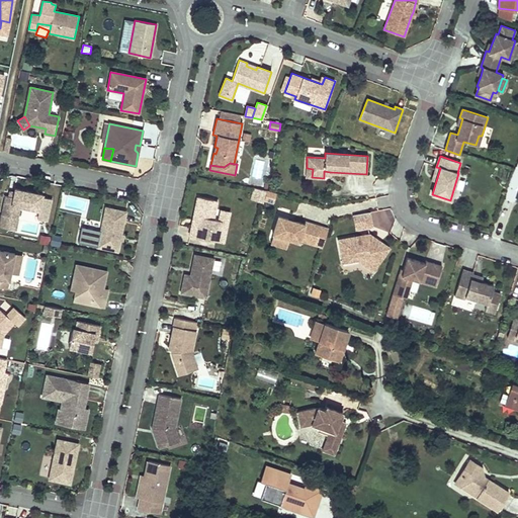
[(251,198),(263,202),(266,191),(254,187),(251,198)]
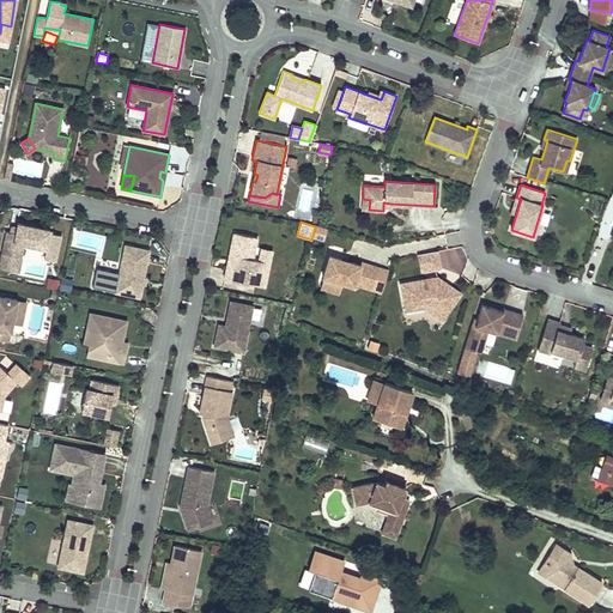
[(0,262),(0,268),(18,272),(22,256),(14,255),(17,242),(24,243),(47,248),(50,229),(18,223),(17,228),(16,232),(11,231),(7,231),(0,262)]
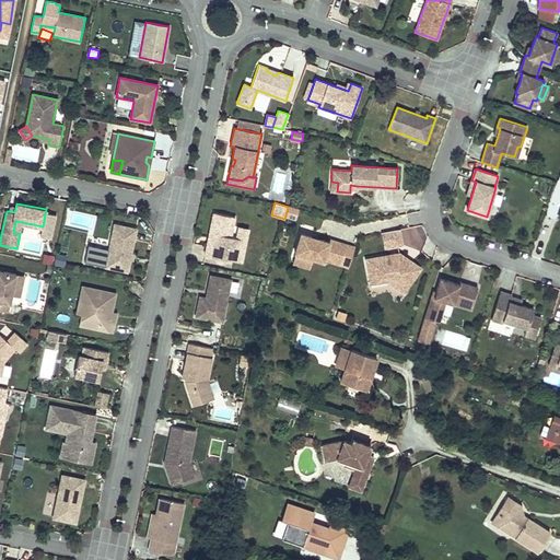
[(300,210),(289,208),(287,218),(296,221),(300,210)]
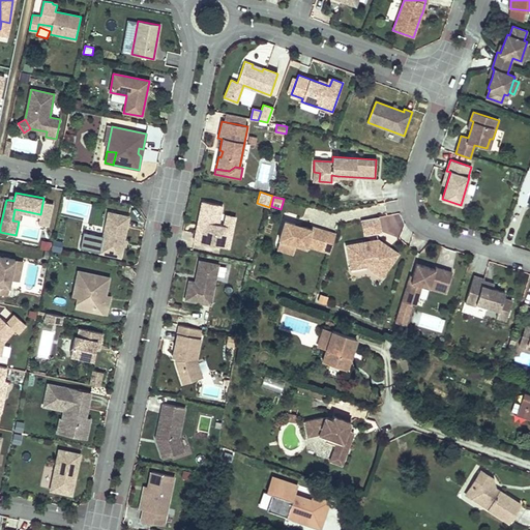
[(223,205),(203,201),(198,224),(200,224),(199,230),(197,229),(194,241),(229,247),(233,227),(224,225),(218,224),(223,205)]
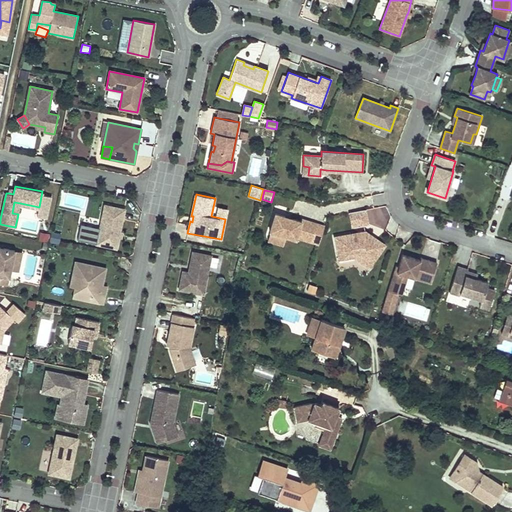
[(14,202),(12,213),(18,214),(20,203),(14,202)]
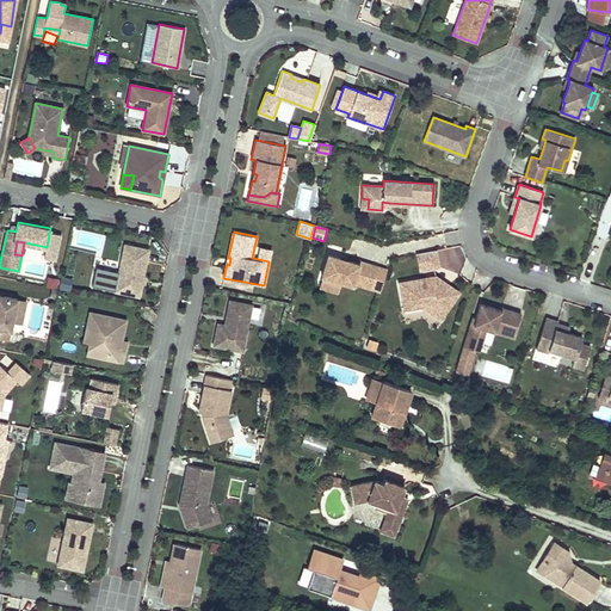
[(124,245),(115,291),(139,296),(148,250),(124,245)]
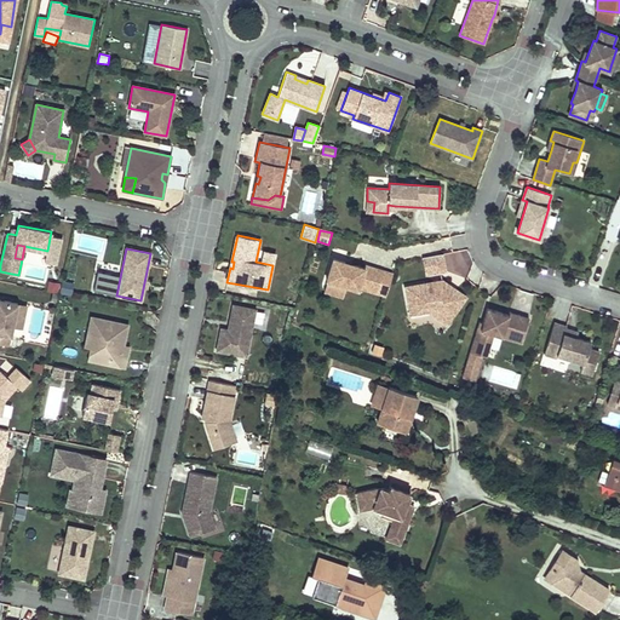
[(264,251),(262,263),(273,265),(275,253),(264,251)]
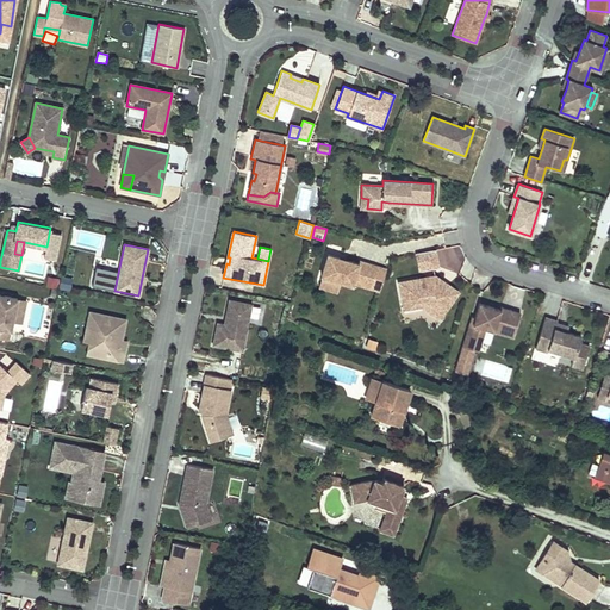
[(440,269),(462,269),(462,248),(440,249),(440,269)]
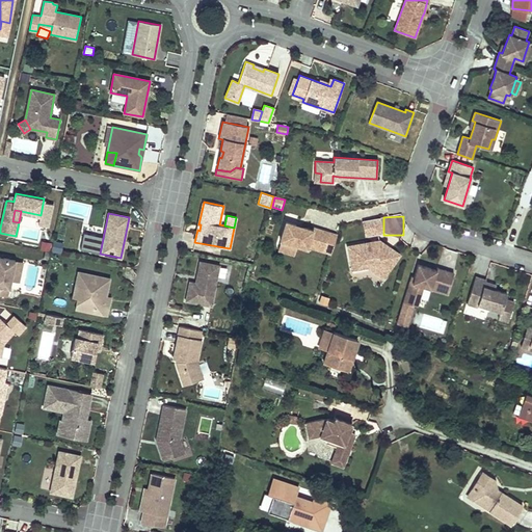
[(379,218),(364,221),(366,236),(382,233),(379,218)]
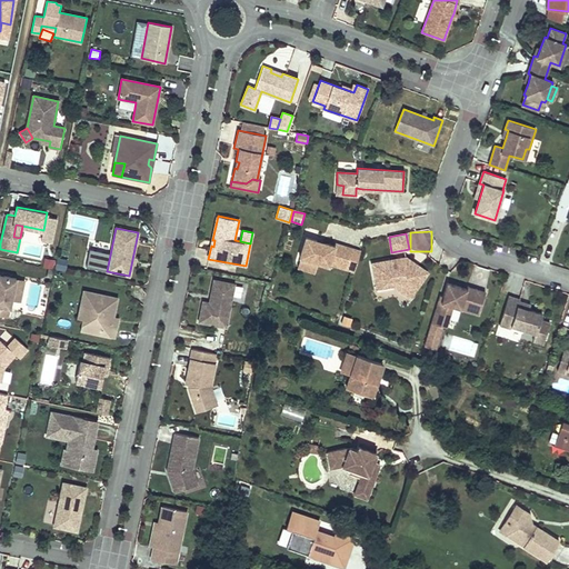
[(345,269),(351,248),(335,242),(333,246),(305,237),(299,258),(328,266),(329,263),(345,269)]
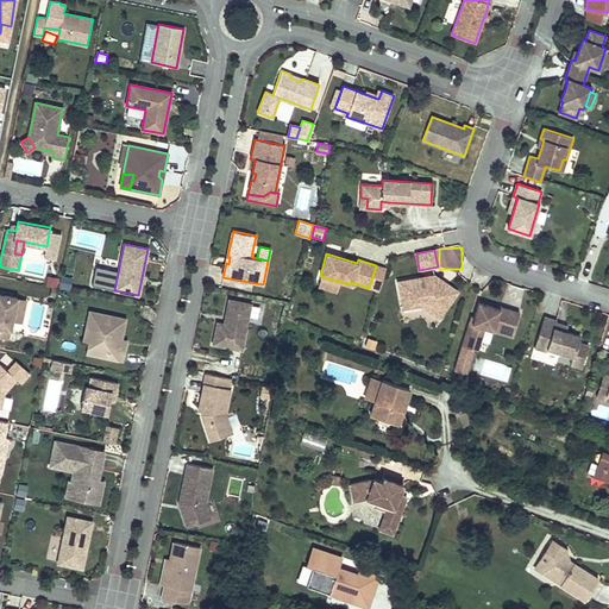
[(378,290),(385,268),(376,265),(369,288),(378,290)]
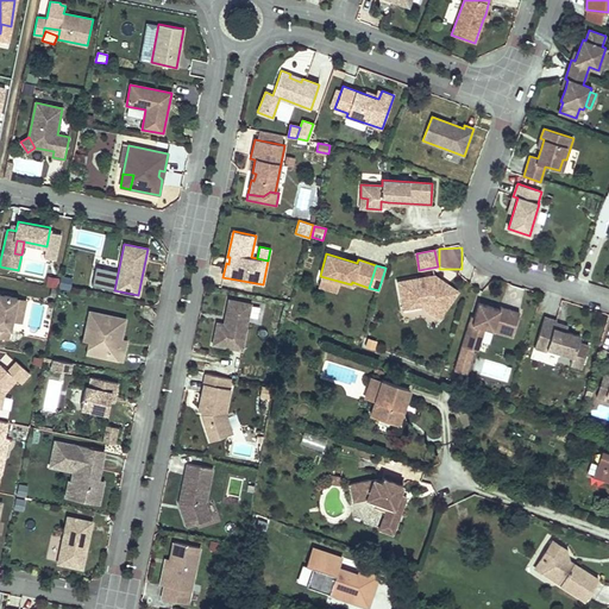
[(434,275),(399,282),(403,308),(420,306),(428,305),(435,309),(446,307),(457,292),(434,275)]
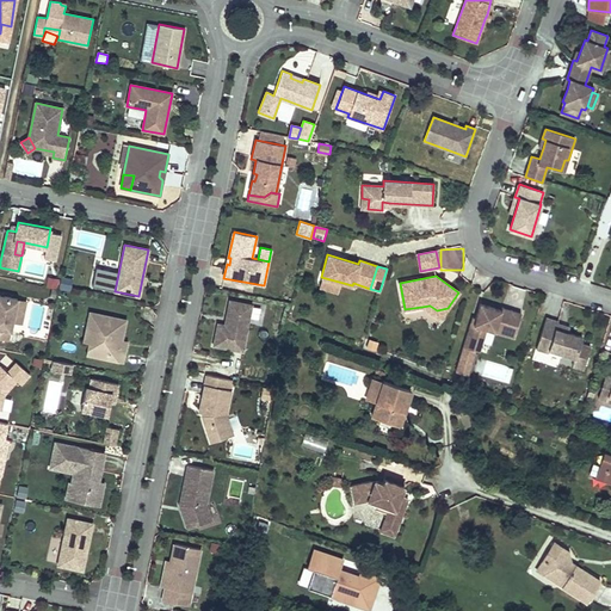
[(56,288),(59,279),(48,277),(47,285),(56,288)]
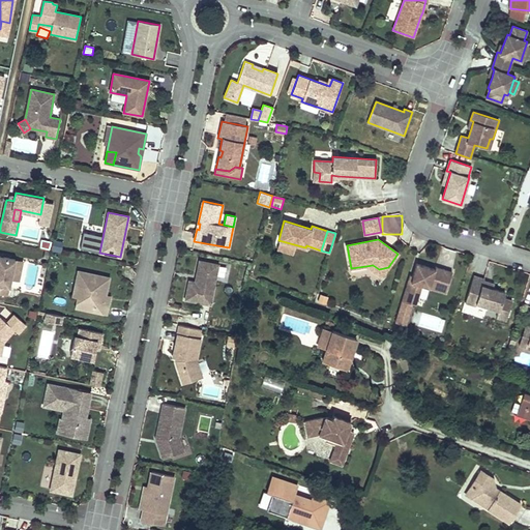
[(64,242),(55,241),(54,251),(63,252),(64,242)]
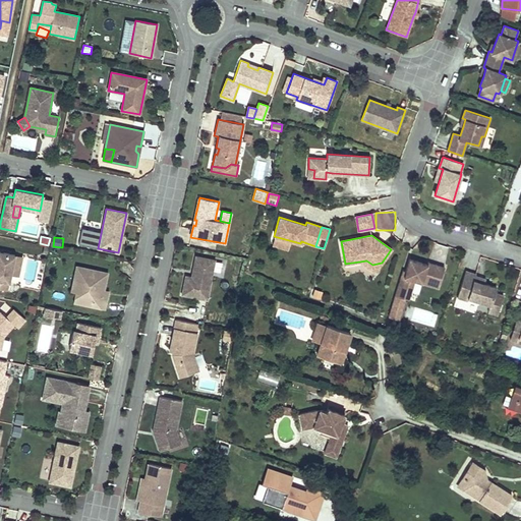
[(11,275),(15,254),(0,250),(0,288),(7,290),(11,275)]
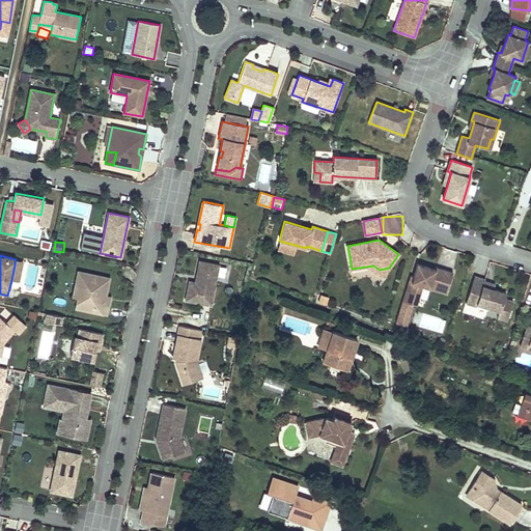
[(19,281),(23,261),(16,259),(11,280),(19,281)]
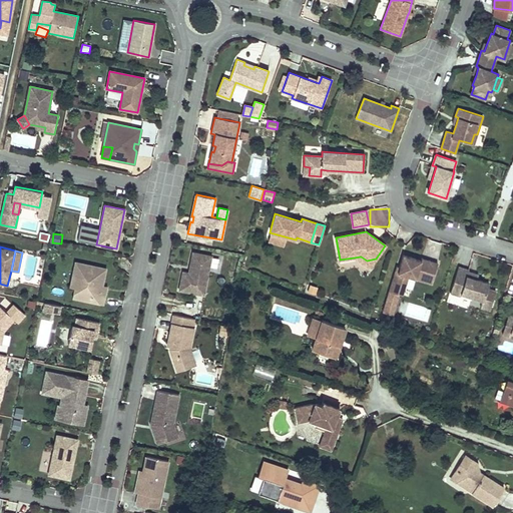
[(211,255),(193,252),(189,268),(192,269),(191,273),(182,272),(179,290),(203,295),(211,255)]
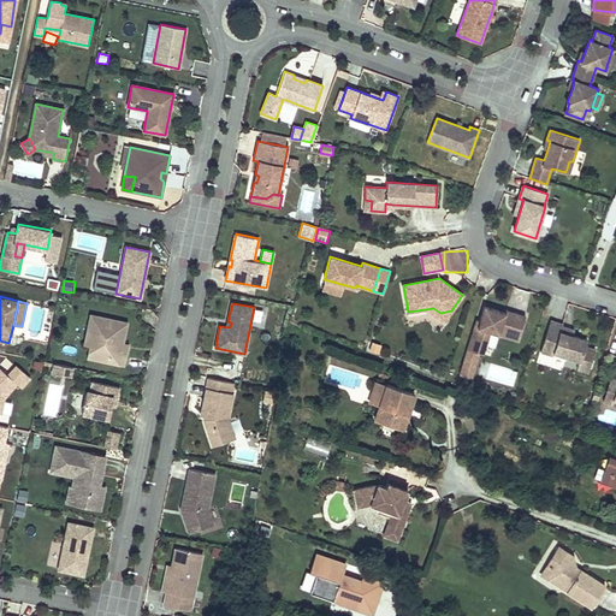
[(505,313),(484,306),(479,320),(478,327),(474,326),(467,349),(480,354),(483,354),(490,331),(517,341),(526,315),(505,309),(505,313)]
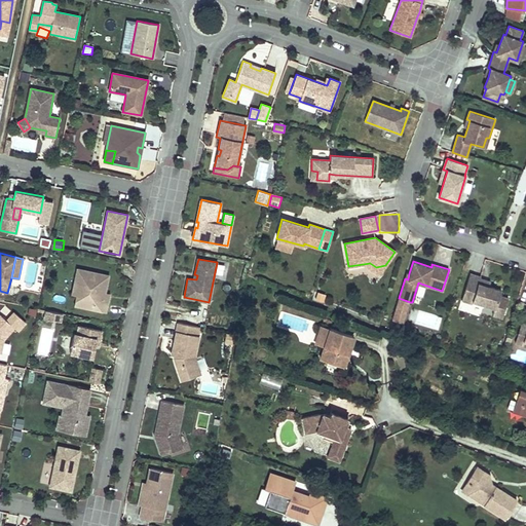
[(376,267),(370,263),(363,264),(379,274),(385,265),(376,267)]
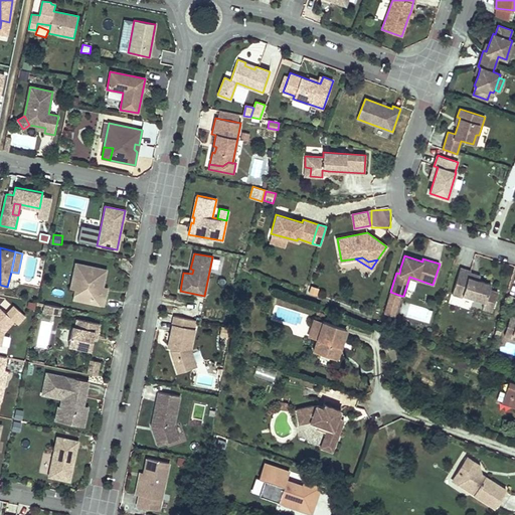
[(102,287),(106,269),(75,263),(72,278),(79,280),(77,289),(75,288),(75,289),(73,299),(103,305),(105,297),(101,296),(102,287)]
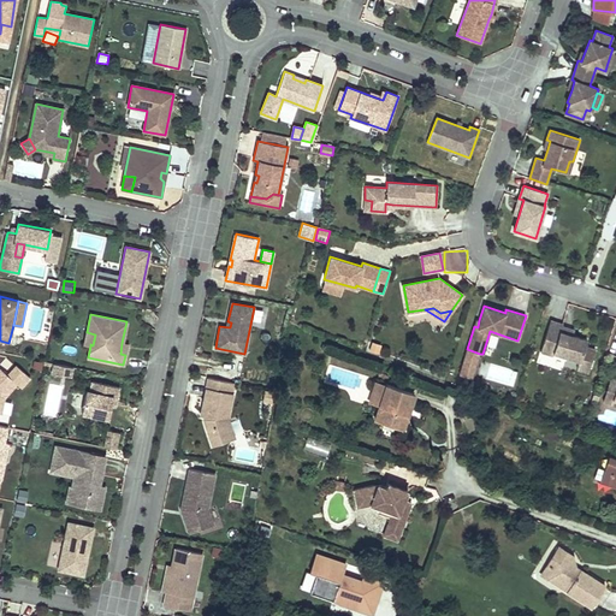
[(550,319),(540,351),(552,355),(554,351),(580,360),(578,368),(588,372),(594,350),(585,347),(587,341),(572,336),(560,331),(561,327),(562,324),(550,319)]
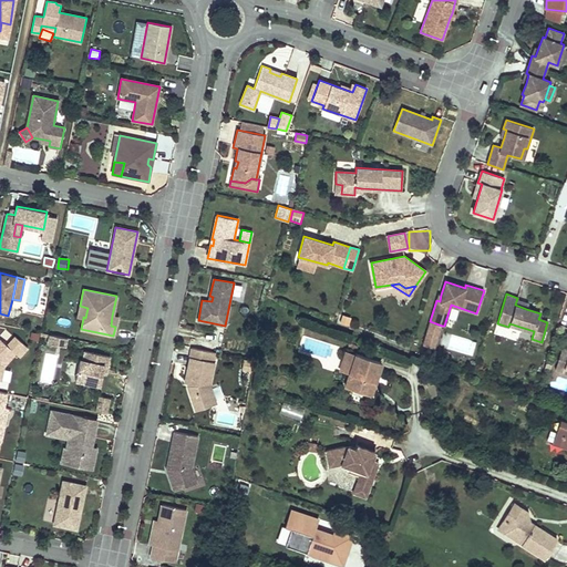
[(85,318),(88,308),(80,306),(78,316),(83,318),(83,317),(85,318)]
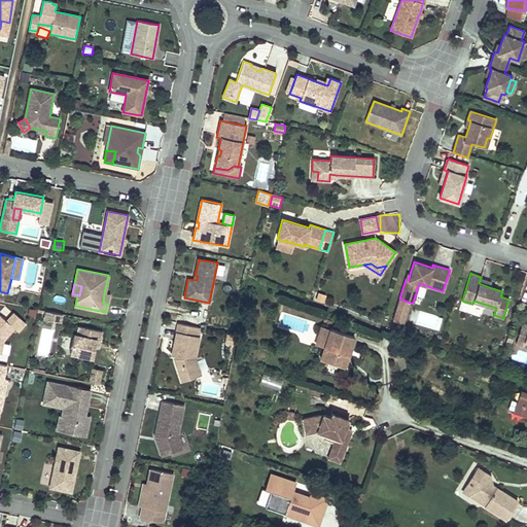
[(411,303),(399,299),(392,321),(403,324),(411,303)]
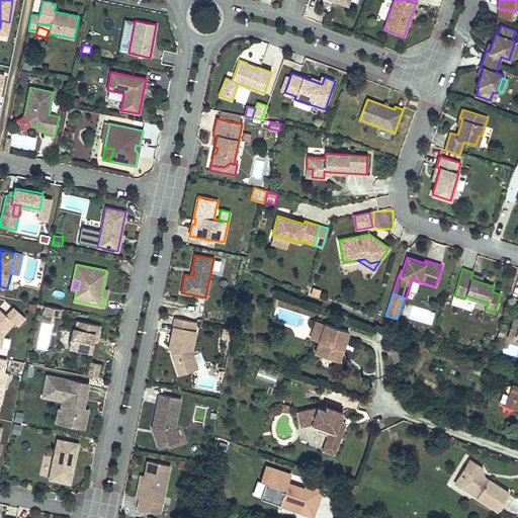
[(61,309),(45,306),(44,314),(59,317),(61,309)]
